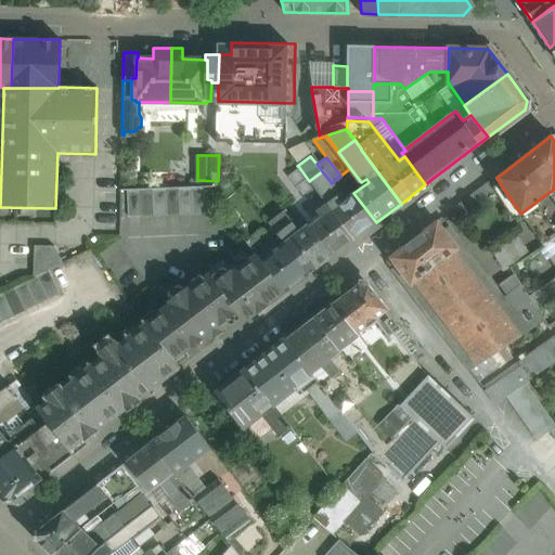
[(298,166),(285,176),(296,191),(309,181),(298,166)]
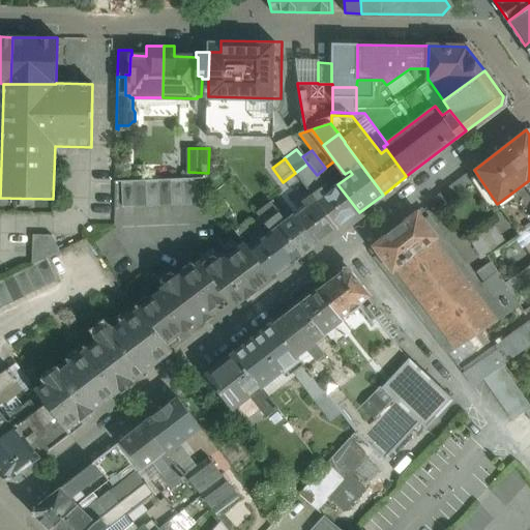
[(337,184),(328,192),(326,187),(317,175),(307,164),(295,173),(316,201),(337,229),(359,212),(337,184)]
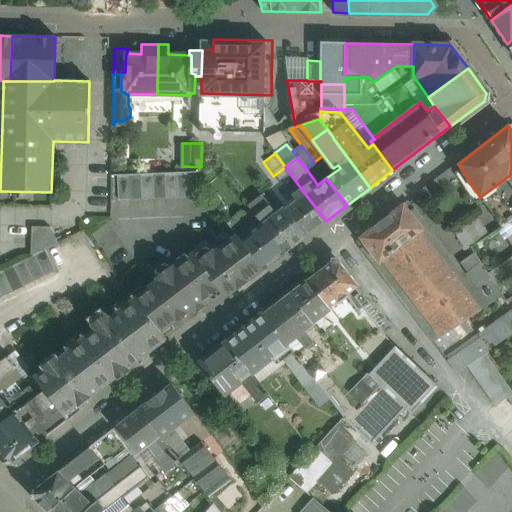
[(305,194),(285,167),(273,176),(292,200),(294,198),(297,201),(286,209),(306,236),(326,221),(305,194)]
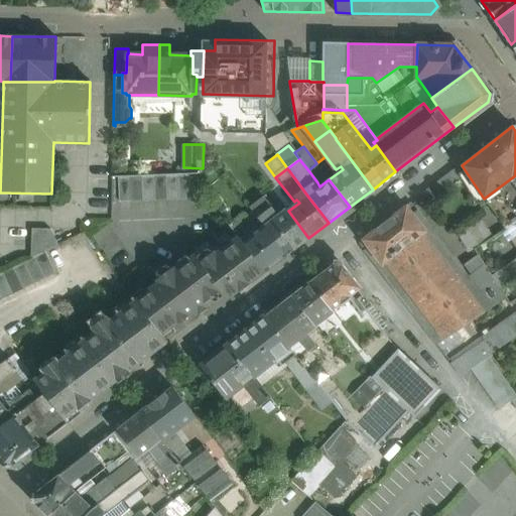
[(458,168),(420,198),(425,205),(464,175),(458,168)]
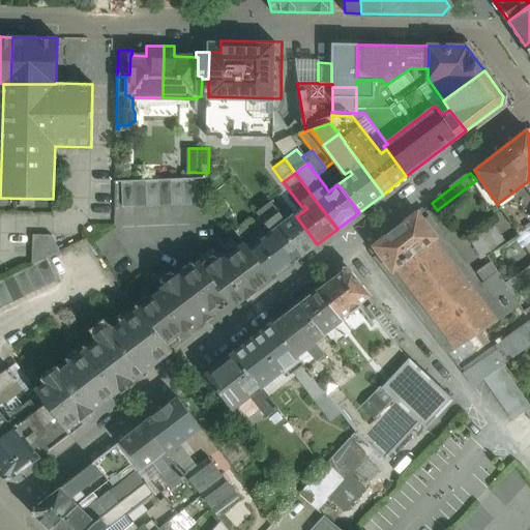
[(195,179),(121,182),(122,207),(196,204),(195,179)]
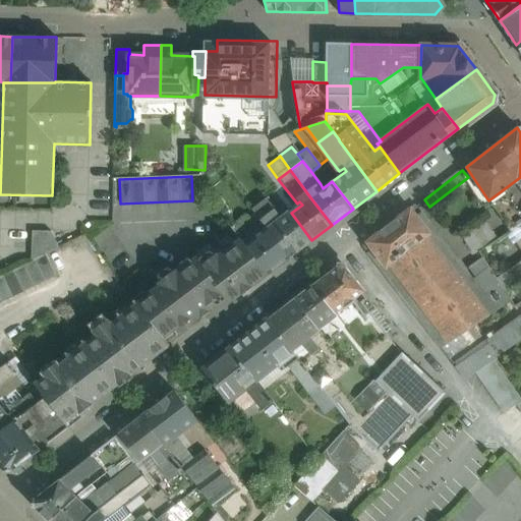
[(520,177),(488,200),(510,230),(520,222),(520,177)]
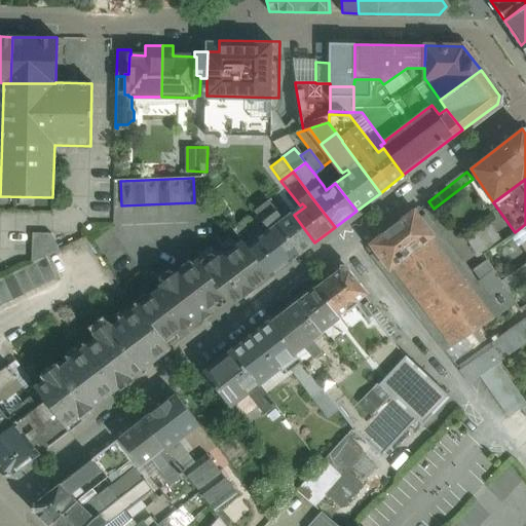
[(292,213),(283,221),(267,201),(254,212),(269,231),(292,260),(314,242),(294,215),(292,213)]
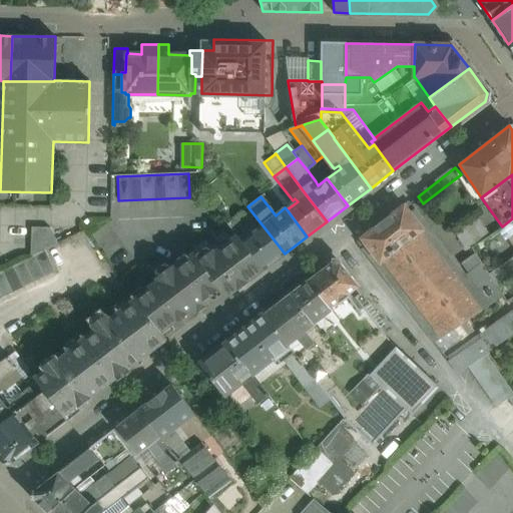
[(466,276),(409,202),(357,242),(434,343),(489,306),(466,276)]
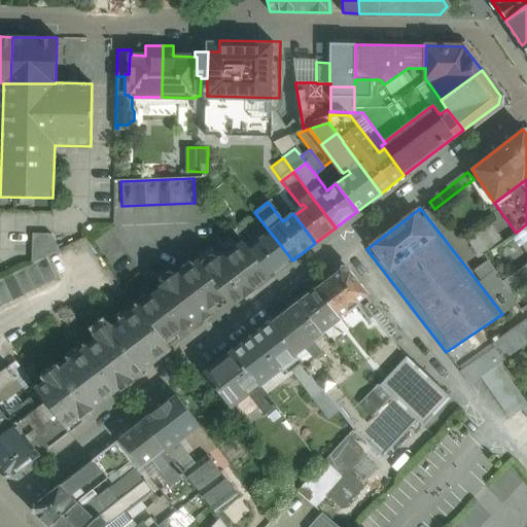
[(260,239),(247,220),(235,229),(271,277),(292,260),(270,232),(260,239)]
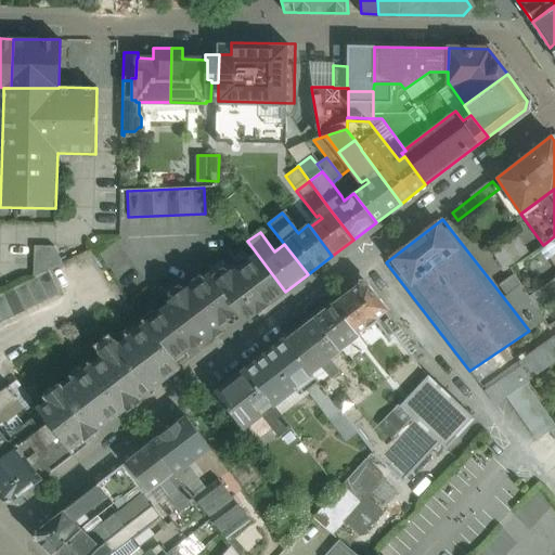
[(514,235),(492,250),(506,271),(528,256),(514,235)]
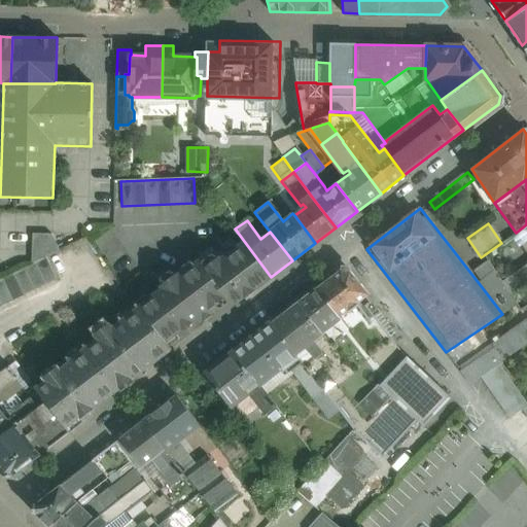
[(223,258),(250,294),(254,290),(253,290),(271,277),(235,229),(234,230),(244,244),(223,258)]
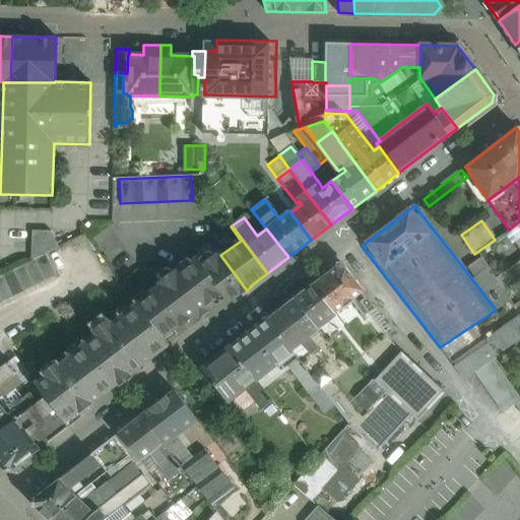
[(51,231),(33,231),(31,260),(59,247),(51,231)]
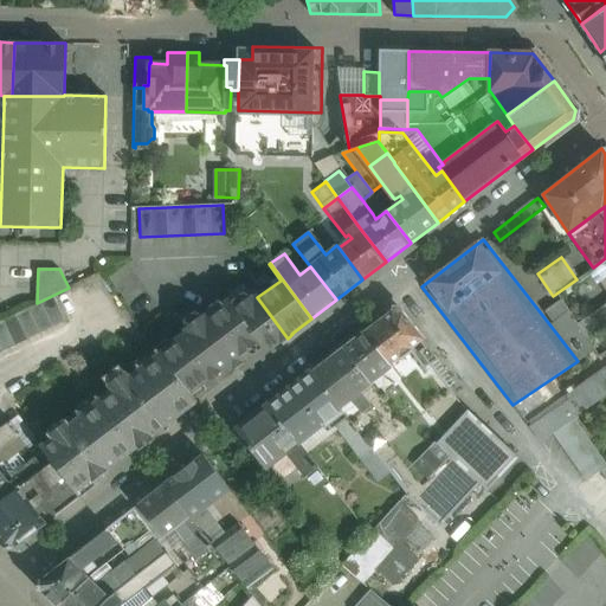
[(66,322),(52,296),(40,303),(53,328),(66,322)]
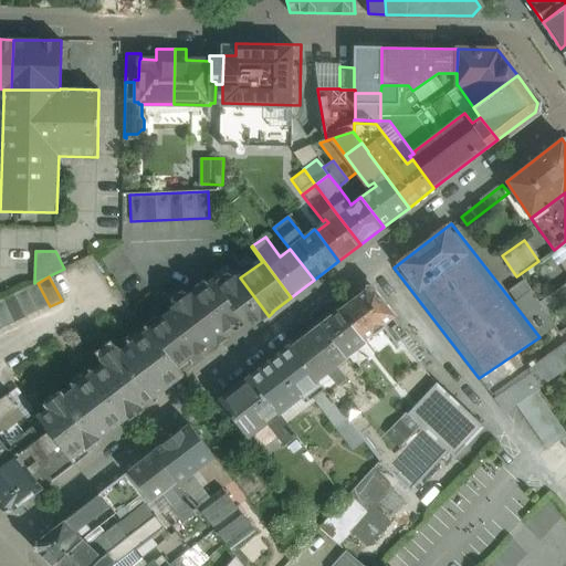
[(217,320),(224,332),(232,325),(241,320),(248,328),(250,329),(263,318),(263,320),(269,316),(240,278),(237,281),(233,276),(220,287),(215,281),(203,289),(192,297),(212,323),(217,320)]
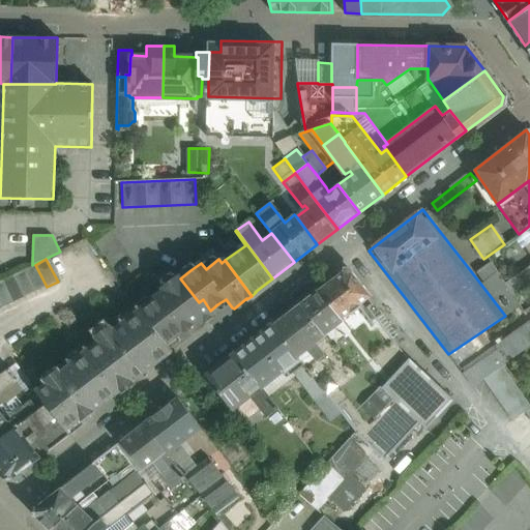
[(520,306),(491,262),(477,272),(484,282),(481,285),(505,316),(520,306)]
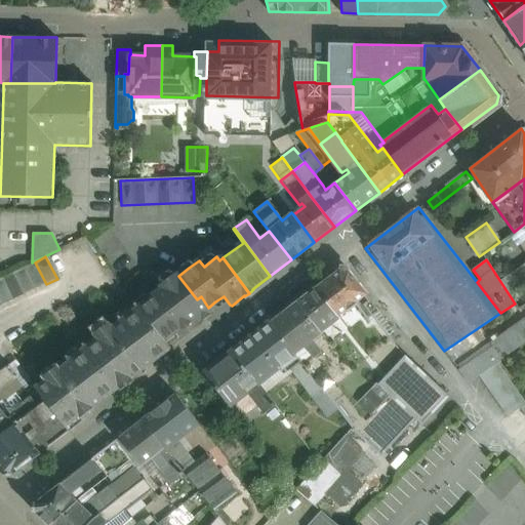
[(35,263),(24,268),(35,290),(46,284),(35,263)]
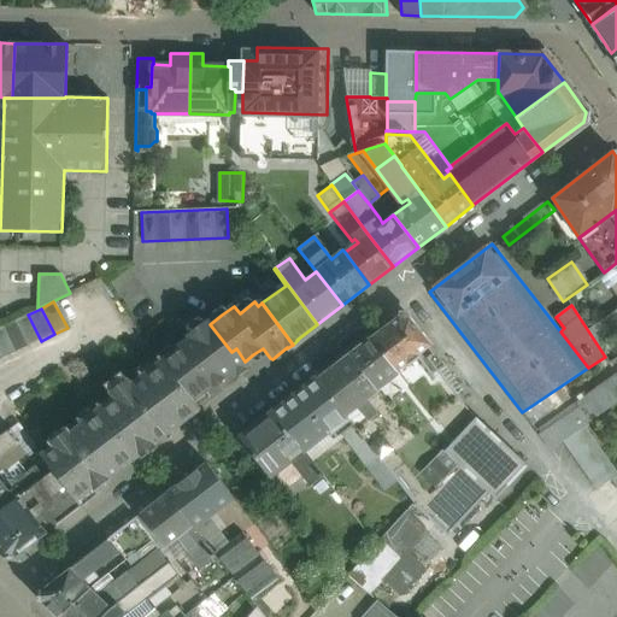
[(41,341),(28,315),(16,321),(28,347),(41,341)]
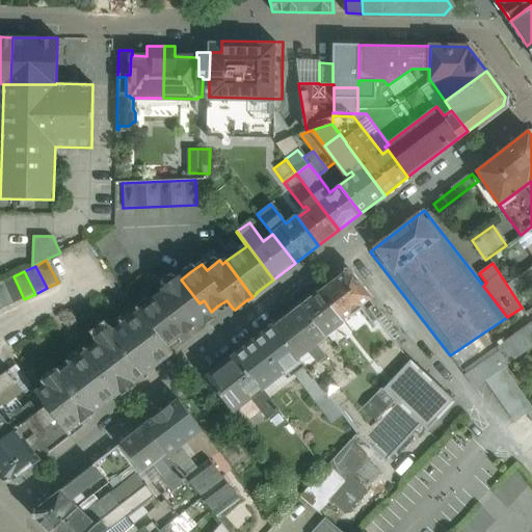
[(353,273),(343,272),(320,290),(343,320),(352,314),(356,319),(366,312),(362,307),(373,298),(353,273)]
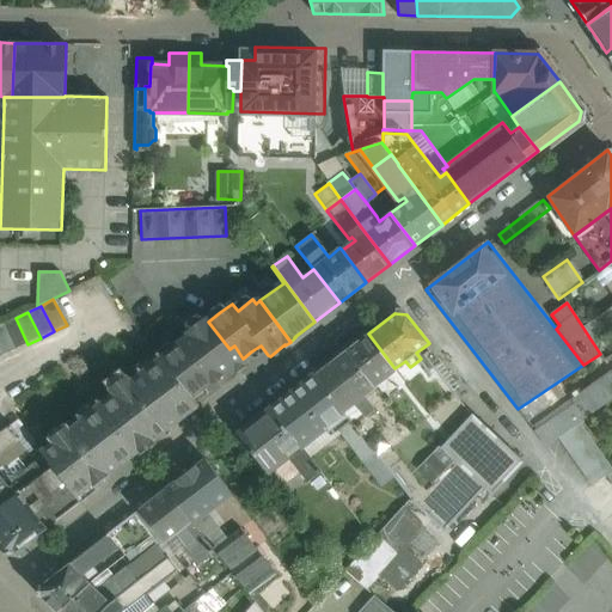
[(190,336),(222,377),(230,371),(233,375),(248,365),(243,359),(234,346),(230,349),(208,322),(204,317),(187,331),(190,336)]
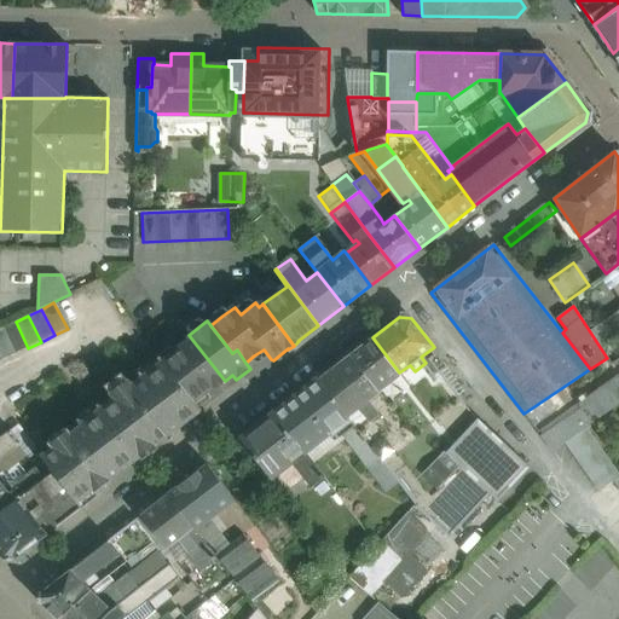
[(28,348),(16,322),(3,328),(16,354),(28,348)]
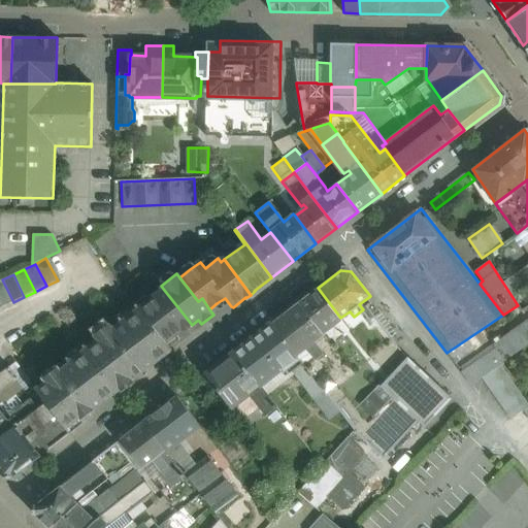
[(2,279),(0,281),(0,301),(2,307),(13,302),(2,279)]
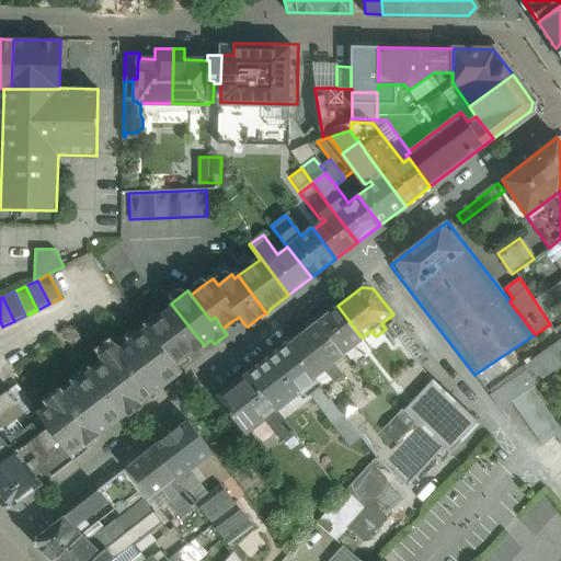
[(338,306),(288,343),(316,379),(320,386),(321,386),(325,391),(353,370),(346,362),(355,355),(350,348),(362,339),(362,338),(338,306)]
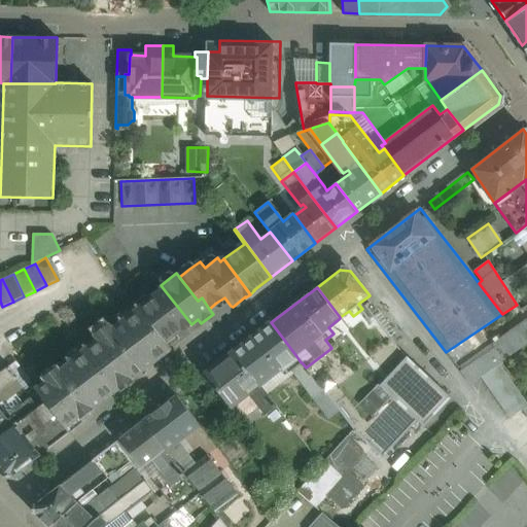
[(191,324),(164,289),(139,308),(171,349),(166,342),(182,329),(183,330),(184,329),(186,329),(190,326),(191,324)]
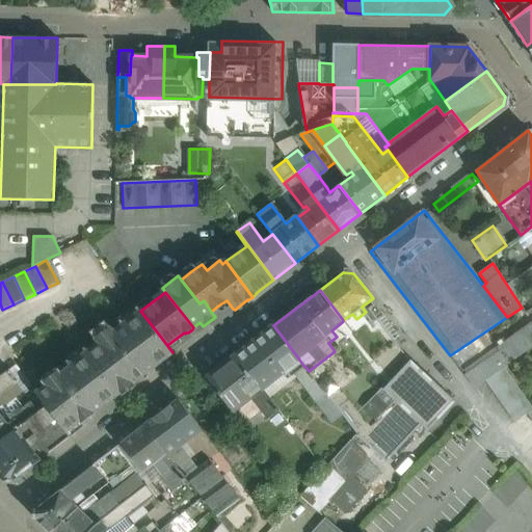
[(113,330),(145,373),(173,352),(140,311),(135,304),(117,318),(122,323),(113,330)]
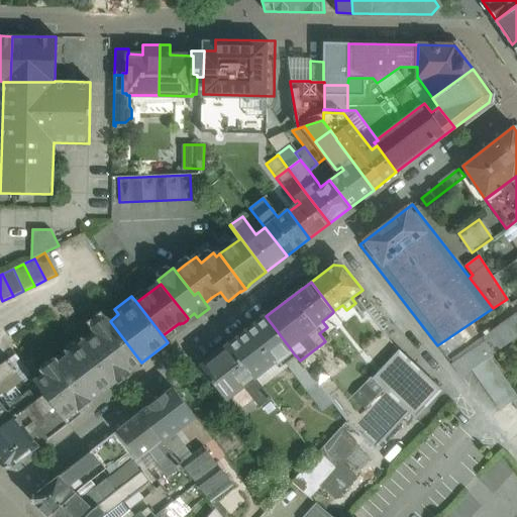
[(355,303),(346,310),(342,305),(333,311),(333,312),(362,348),(379,334),(355,303)]
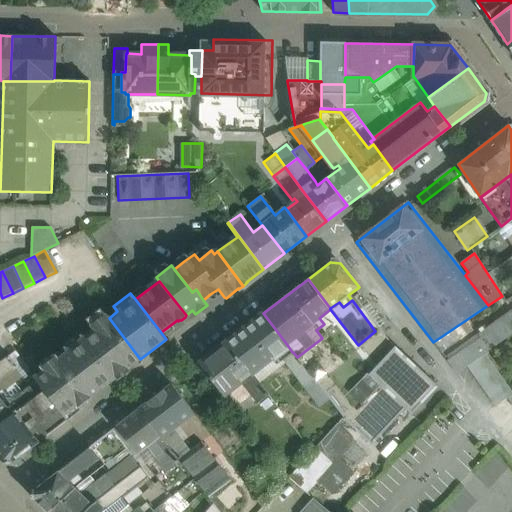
[(358,345),(330,309),(319,318),(324,324),(316,330),(322,338),(352,377),(371,362),(358,345)]
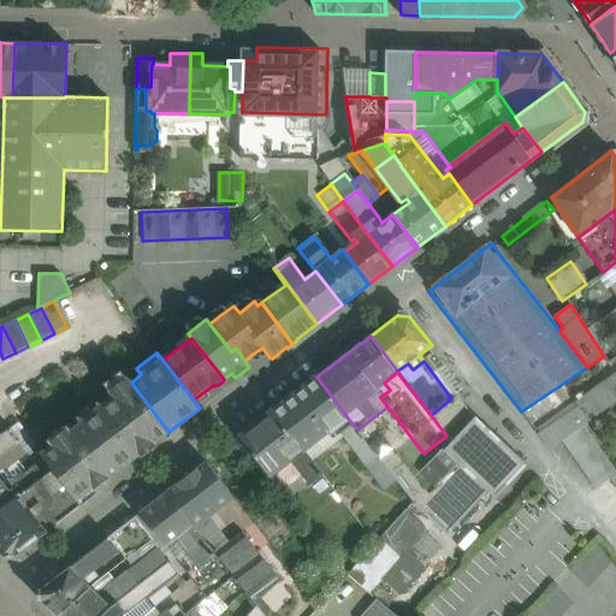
[(615,374),(576,402),(579,406),(538,433),(550,449),(562,442),(584,426),(615,402),(615,374)]
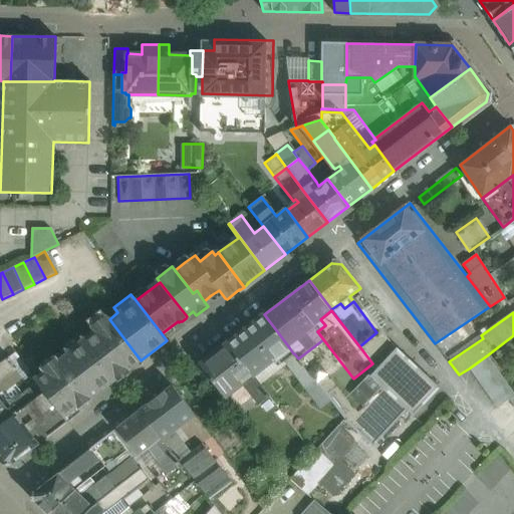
[(141,360),(109,319),(104,314),(90,325),(94,330),(84,338),(115,379),(141,360)]
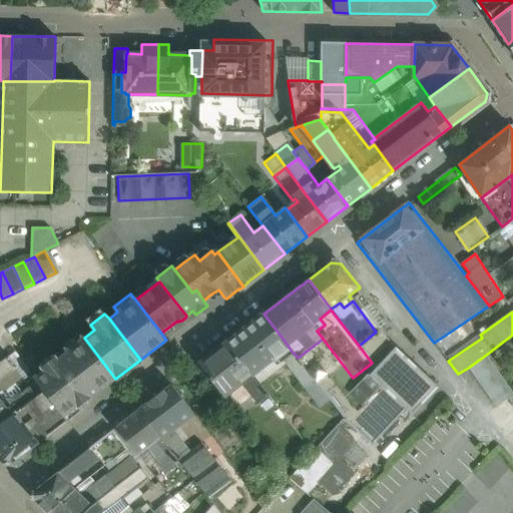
[(264,314),(227,343),(251,375),(252,374),(289,347),(264,314)]
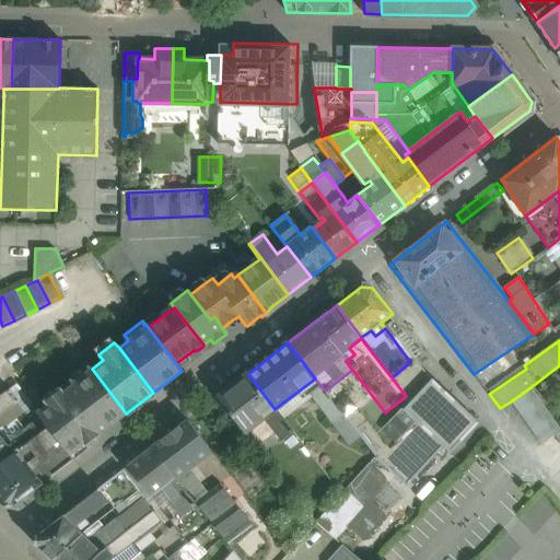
[(410,362),(392,377),(406,396),(413,407),(446,380),(423,351),(410,362)]
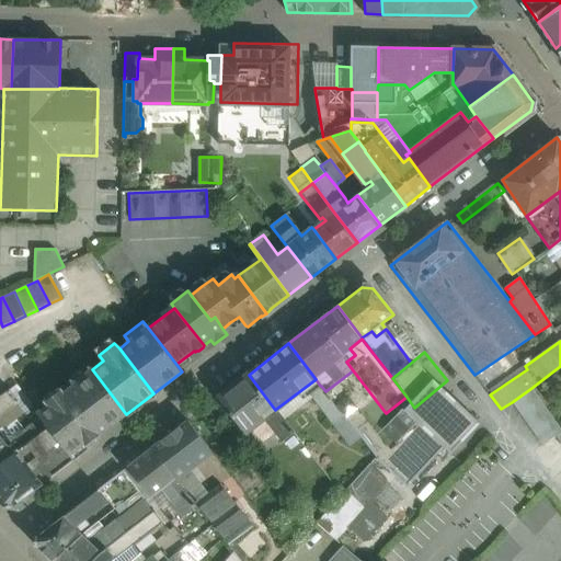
[(68,390),(101,434),(126,414),(92,369),(75,384),(75,386),(68,390)]
